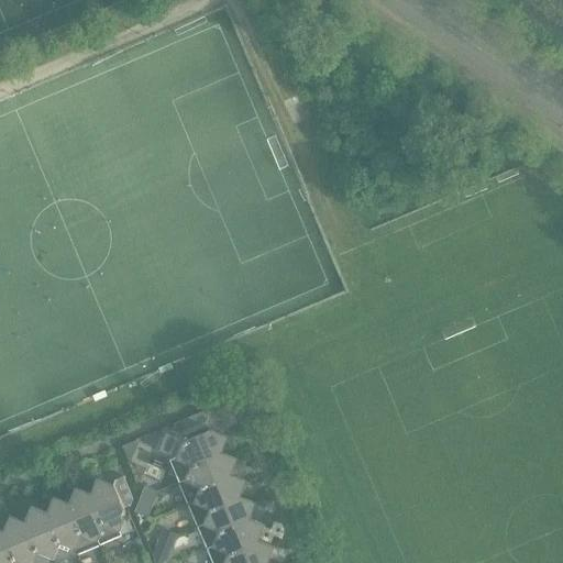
[(221,452),(227,438),(210,431),(209,432),(206,423),(209,417),(210,416),(202,412),(174,424),(170,432),(172,433),(172,432),(179,435),(183,443),(181,443),(175,460),(170,462),(172,466),(169,475),(177,478),(179,484),(185,482),(191,466),(221,452)]
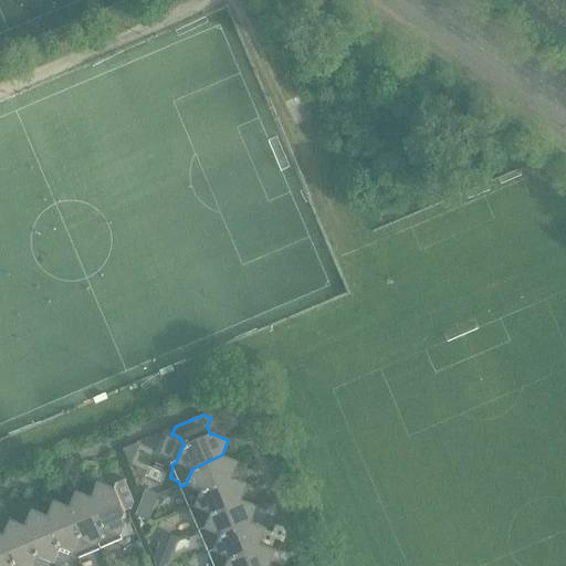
[(180,486),(189,507),(196,505),(201,491),(232,478),(238,462),(222,454),(192,469),(186,484),(180,486)]
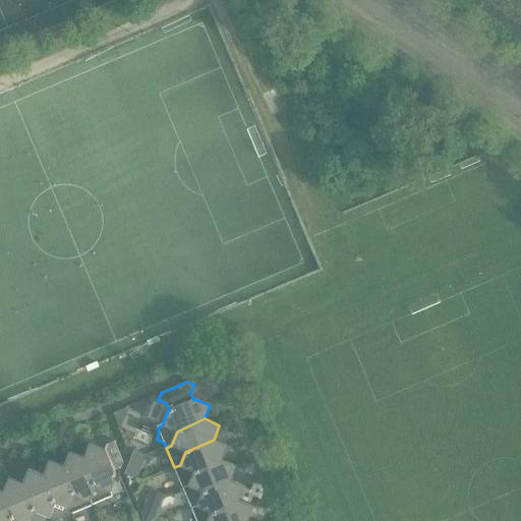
[(90,500),(92,505),(113,496),(111,490),(117,476),(114,469),(120,466),(121,467),(124,461),(114,439),(107,443),(104,449),(91,444),(84,458),(96,484),(90,500)]
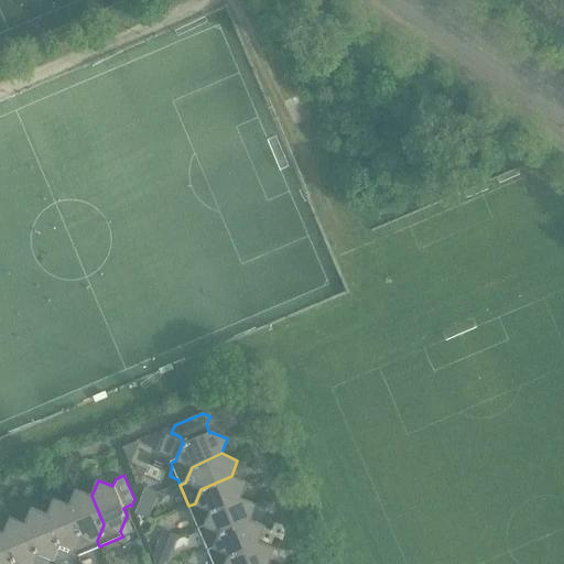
[(188,506),(198,528),(203,525),(209,510),(240,498),(247,483),(231,476),(201,489),(195,503),(188,506)]
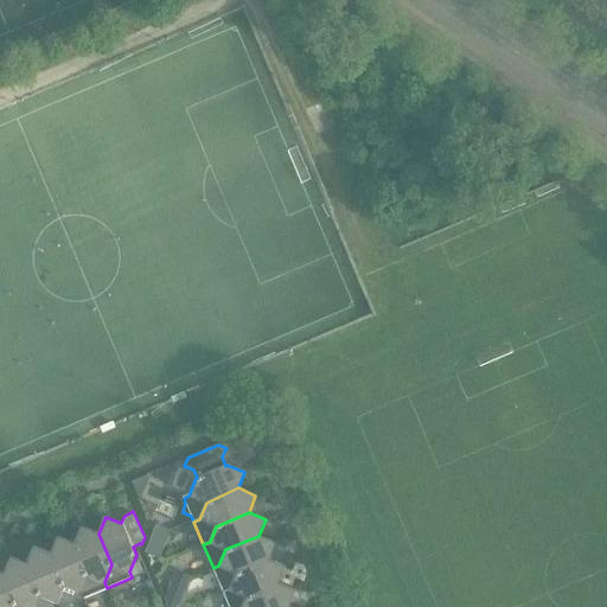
[(165,545),(171,531),(155,524),(149,540),(165,545)]
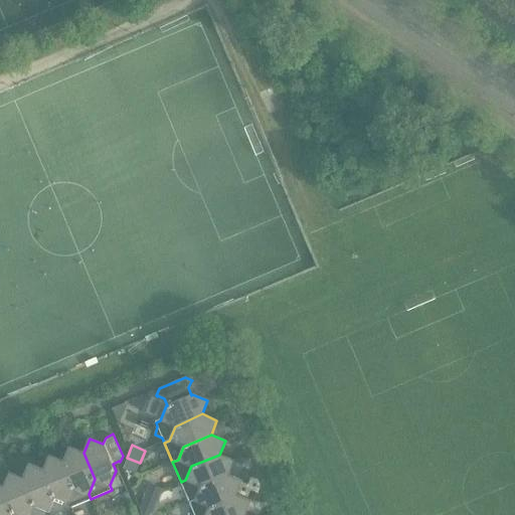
[(68,503),(70,507),(91,499),(89,494),(95,479),(83,453),(70,447),(63,461),(75,488),(68,503)]
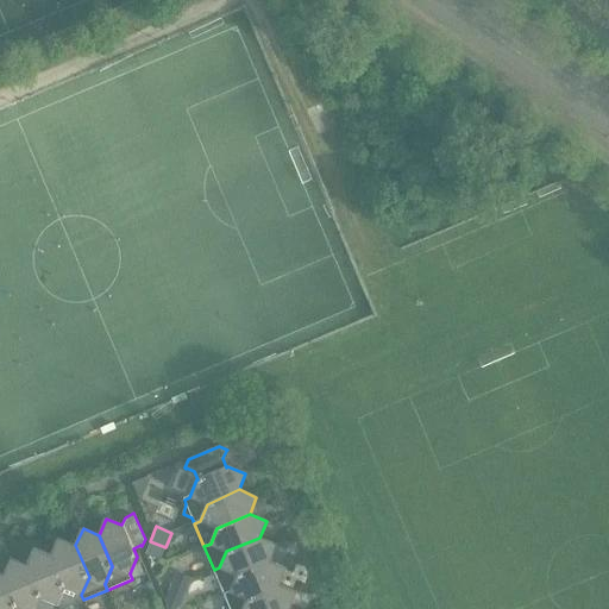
[(214,570),(225,594),(228,592),(236,575),(269,560),(276,545),(259,538),(226,551),(219,567),(214,570)]
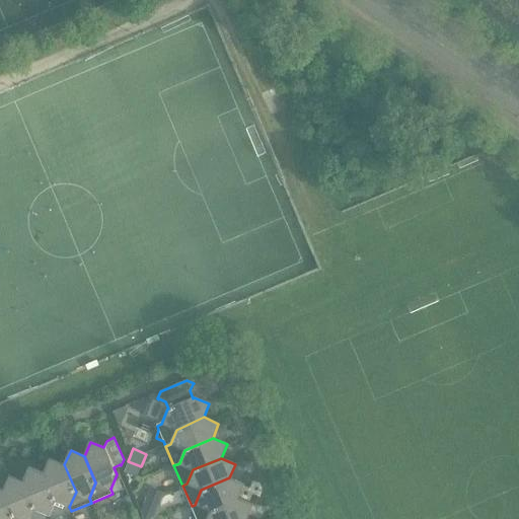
[(50,514),(51,518),(53,518),(71,511),(69,507),(76,492),(64,464),(51,459),(44,472),(56,501),(50,514)]
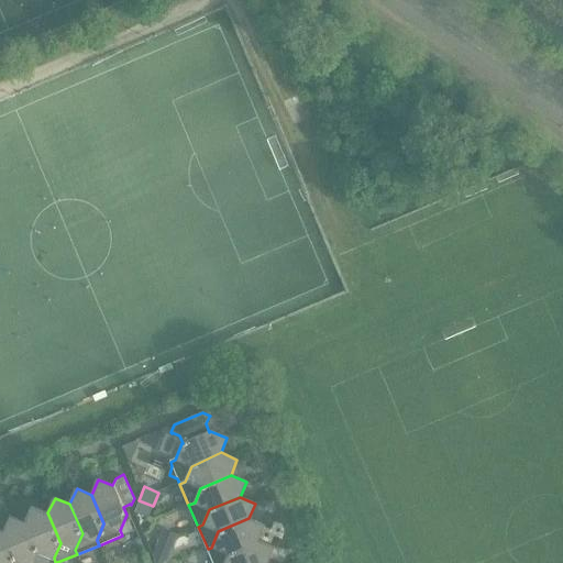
[(148,519),(153,506),(139,500),(134,514),(148,519)]
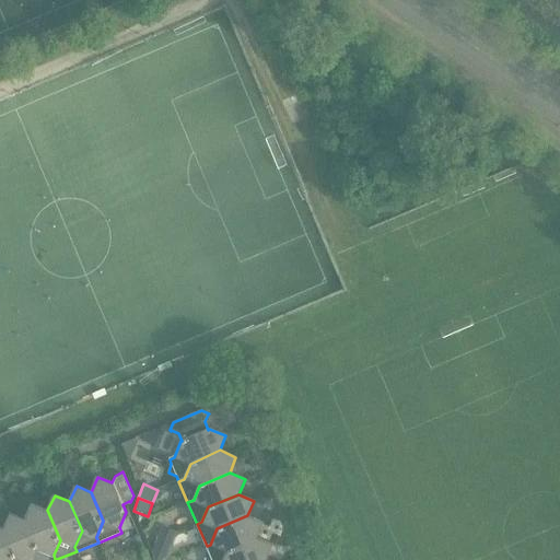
[(60,540),(47,510),(33,503),(26,520),(38,549),(54,555),(60,540)]
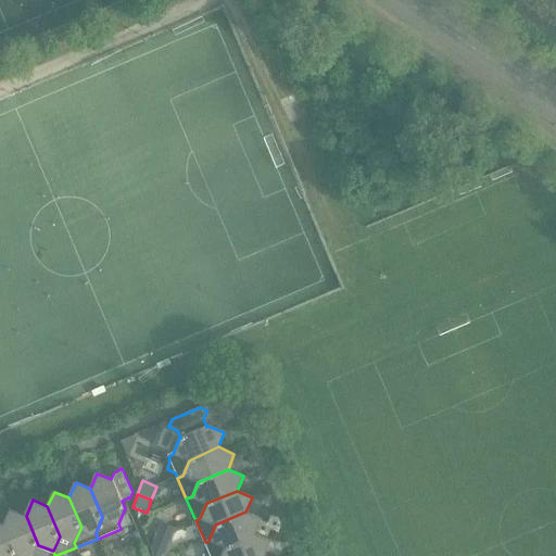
[(33,555),(38,545),(26,516),(10,509),(3,525),(16,554),(22,555),(33,555)]
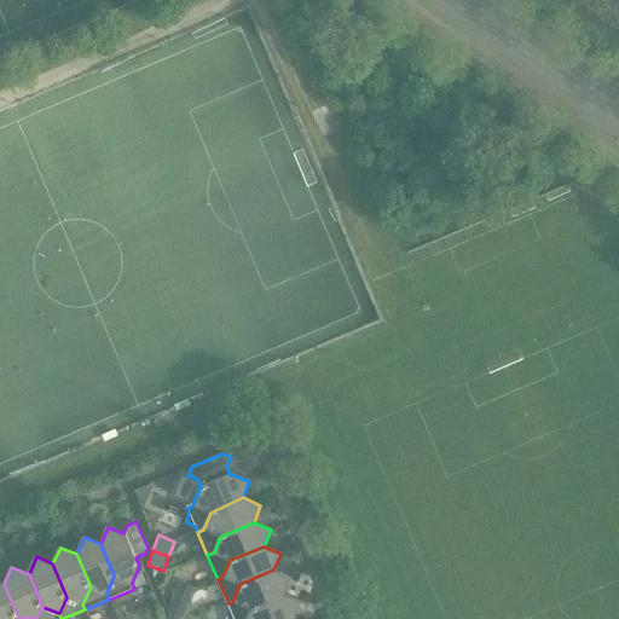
[(229,603),(233,618),(244,618),(250,608),(283,595),(290,578),(273,570),(239,584),(232,602),(229,603)]
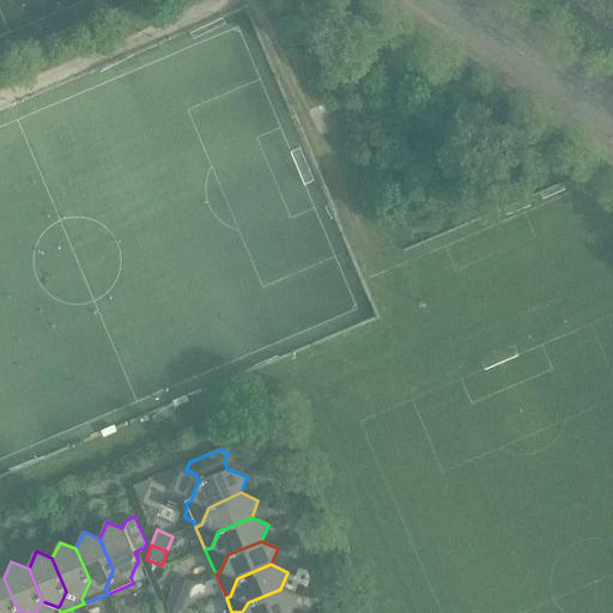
[(17,612),(18,611),(4,578),(0,576),(0,612),(17,612)]
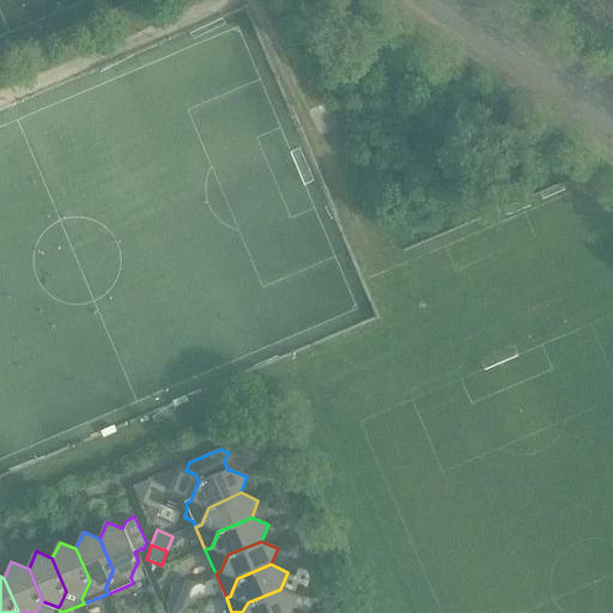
[(187,598),(193,583),(177,577),(171,592),(187,598)]
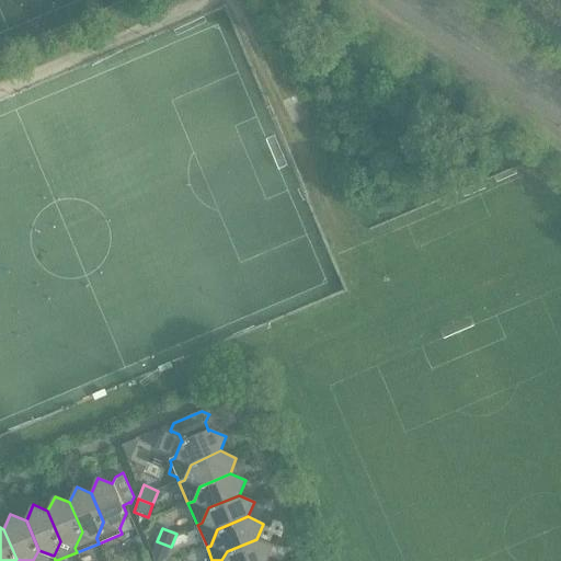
[(263,560),(266,560),(273,546),(256,539),(227,551),(221,560),(263,560)]
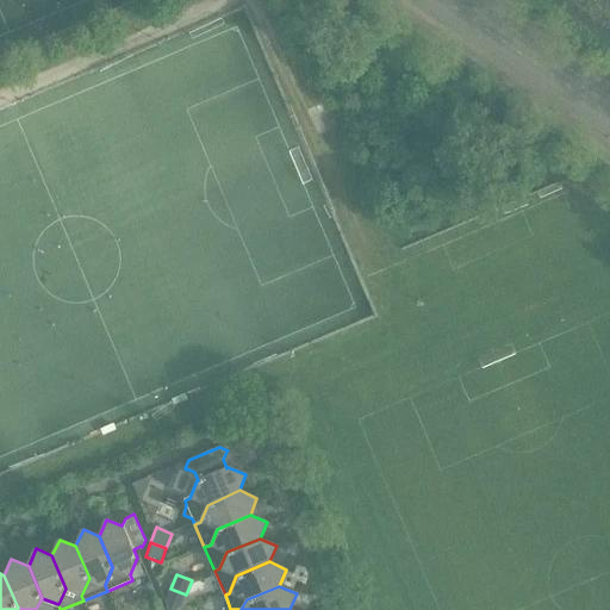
[(181,609),(186,595),(170,589),(165,603),(181,609)]
